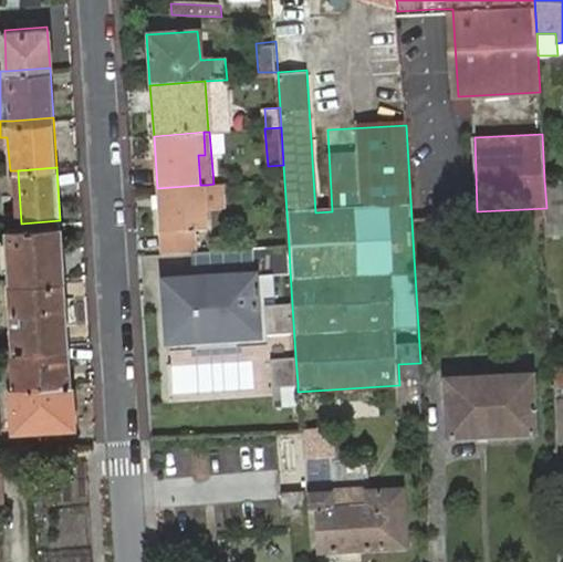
[(546,208),(546,221),(562,220),(562,199),(561,179),(544,180),(546,208)]
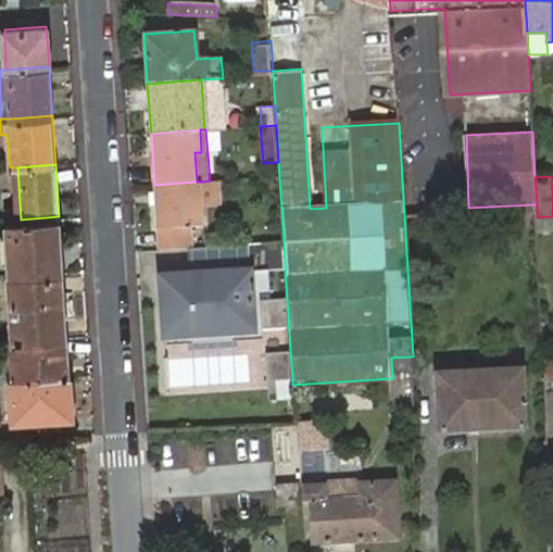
[(222,204),(220,180),(210,180),(203,182),(205,204),(222,204)]
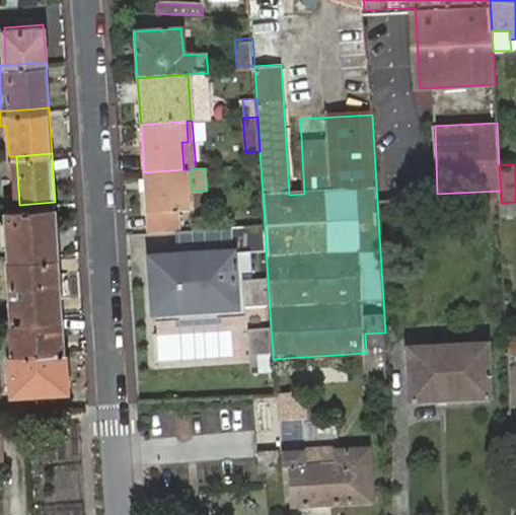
[(194,214),(192,191),(190,169),(183,169),(144,172),(148,217),(149,232),(185,230),(182,215),(194,214)]
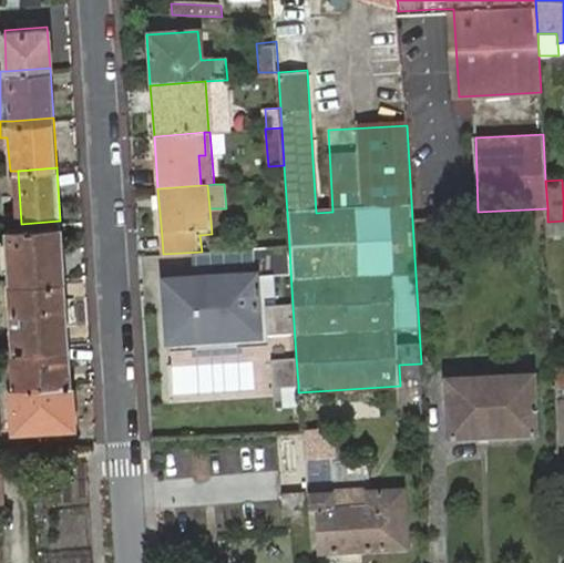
[(64,277),(60,221),(21,224),(8,224),(11,279),(12,278),(64,277)]
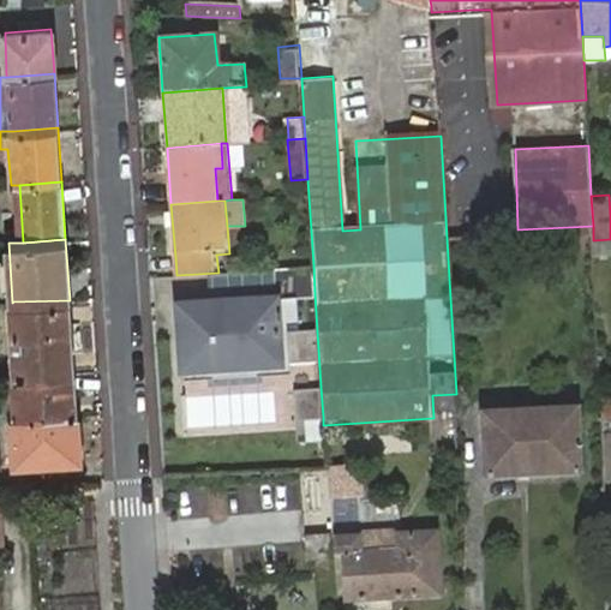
[(297,297),(315,294),(313,265),(275,268),(276,295),(214,300),(216,317),(179,320),(183,370),(282,364),(280,323),(298,322),(297,297)]
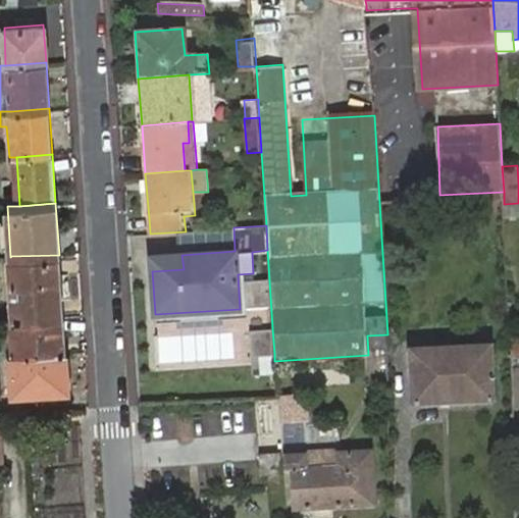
[(63,315),(59,255),(11,256),(14,317),(63,315)]
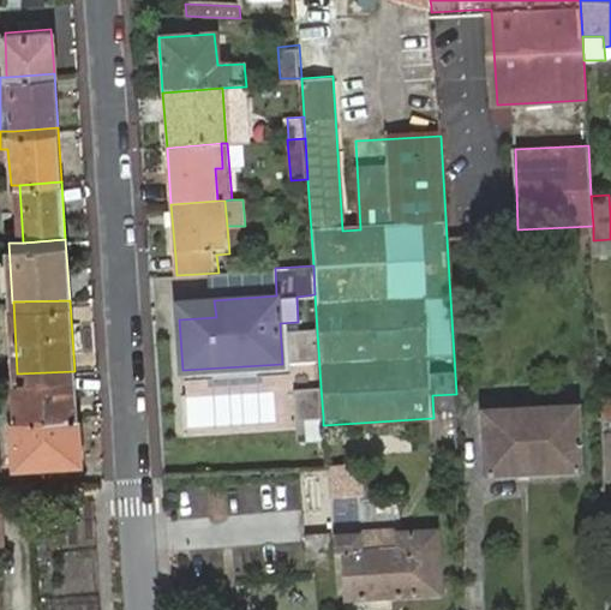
[(216,317),(214,300),(178,304),(179,320),(216,317)]
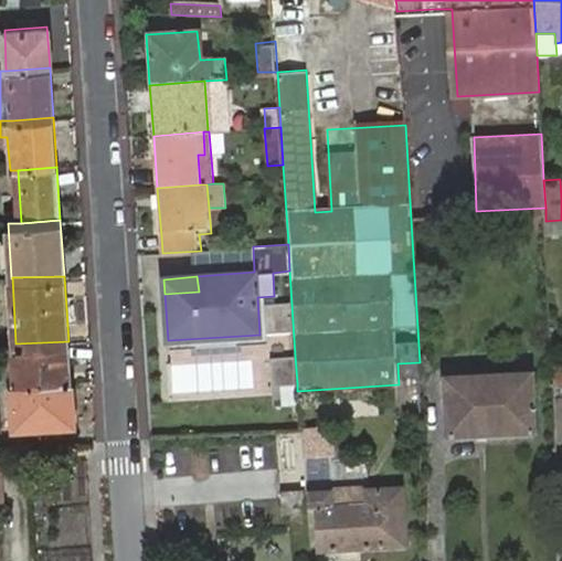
[(279,297),(274,296),(257,297),(260,335),(278,334),(283,315),(279,297)]
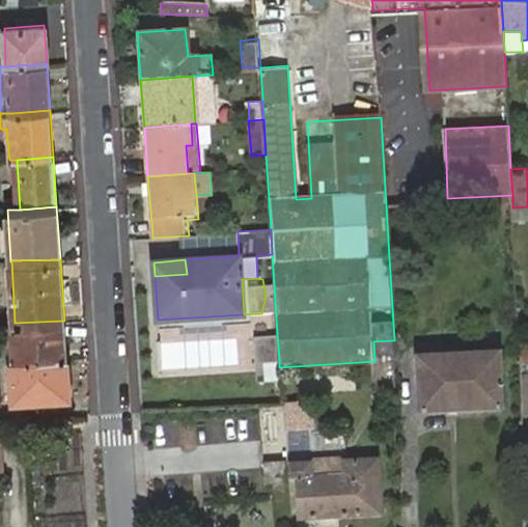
[(244,323),(244,314),(158,320),(160,329),(244,323)]
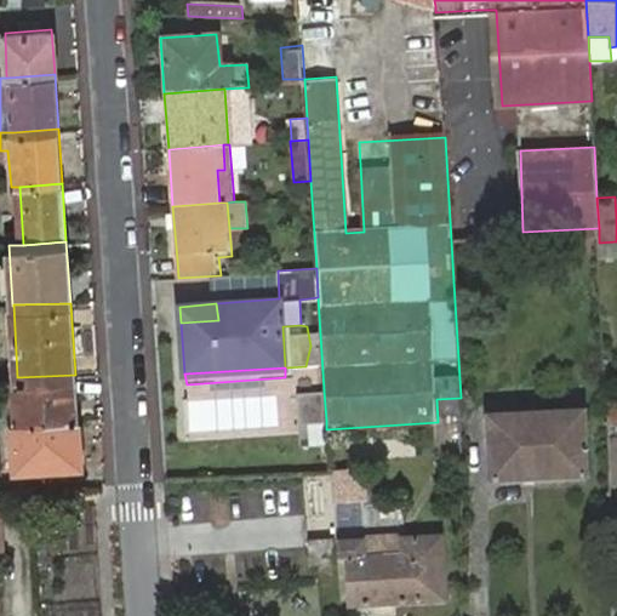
[(78,418),(75,375),(17,377),(4,378),(5,399),(16,398),(17,422),(78,418)]
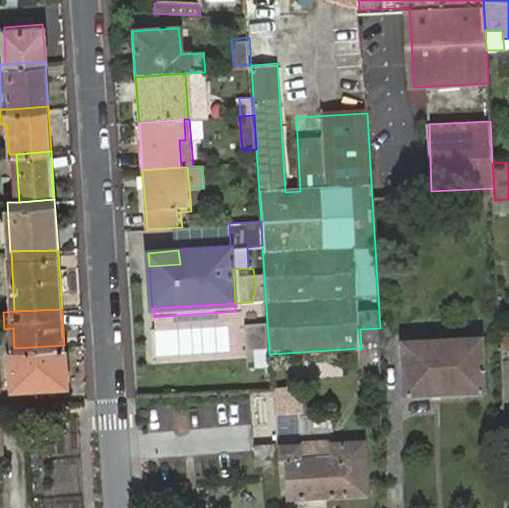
[(267,322),(247,324),(249,349),(269,347),(267,322)]
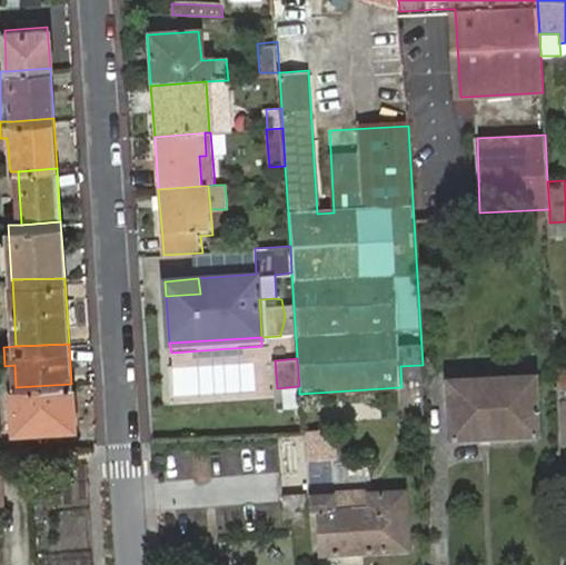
[(449,442),(459,440),(539,436),(537,375),(447,380),(449,442)]
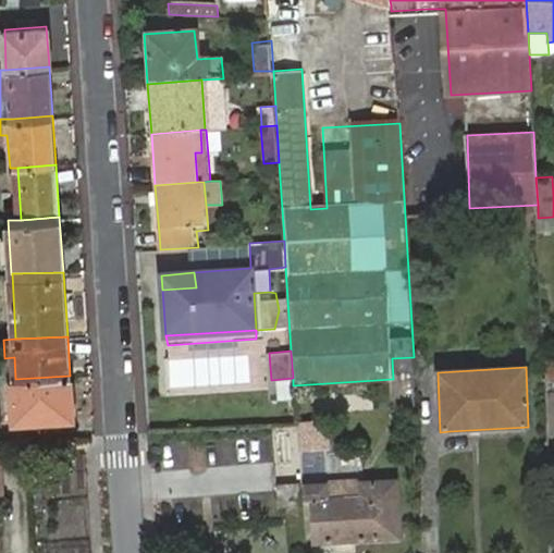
[(70,376),(15,379),(13,379),(15,420),(73,417),(70,376)]
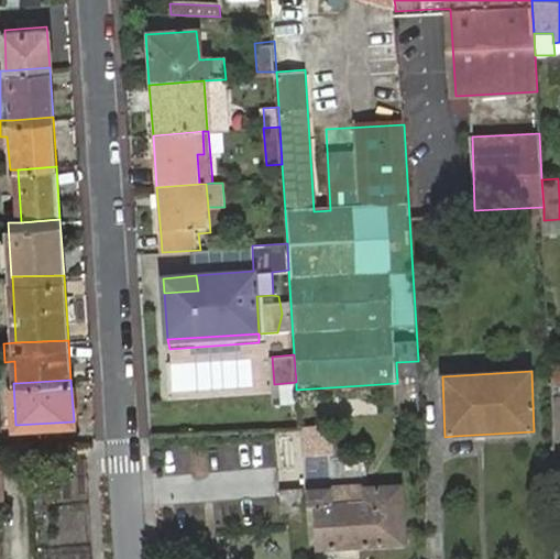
[(15,425),(13,383),(3,383),(4,426),(15,425)]
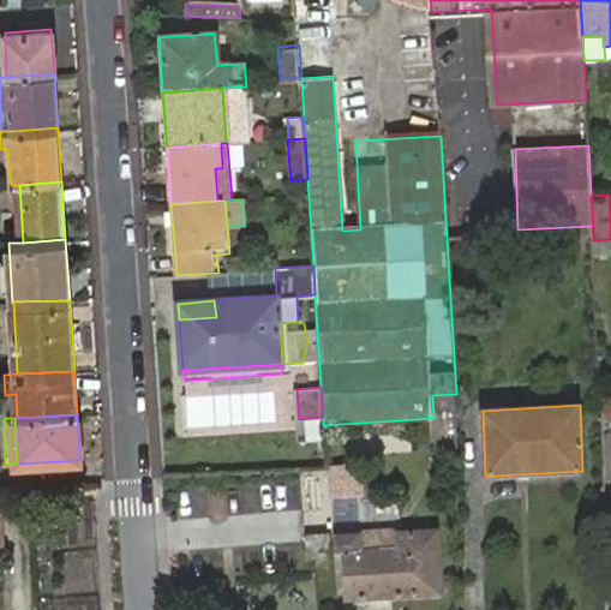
[(335,536),(336,552),(346,552),(349,596),(442,592),(437,530),(402,531),(396,528),(366,530),(358,534),(335,536)]
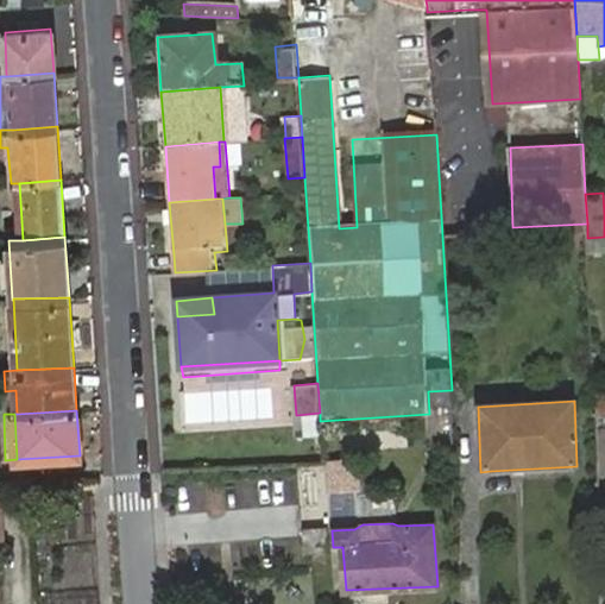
[(304,528),(307,552),(331,549),(328,526),(304,528)]
